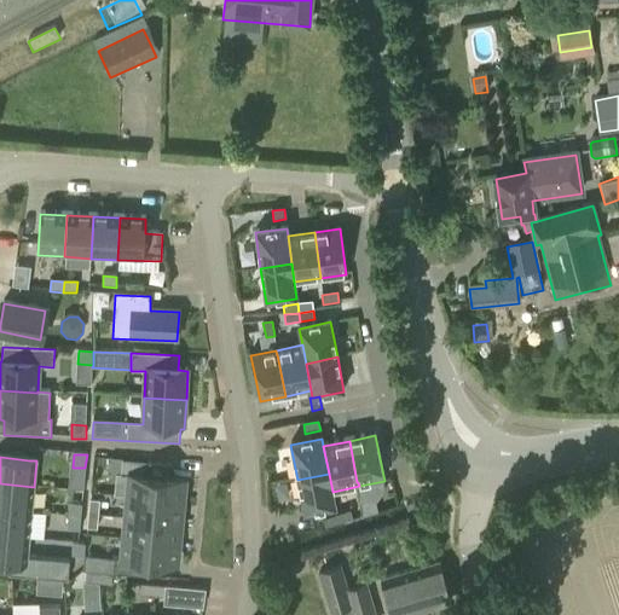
[(128,498),(181,504),(184,482),(150,479),(151,464),(125,462),(123,476),(131,476),(128,498)]
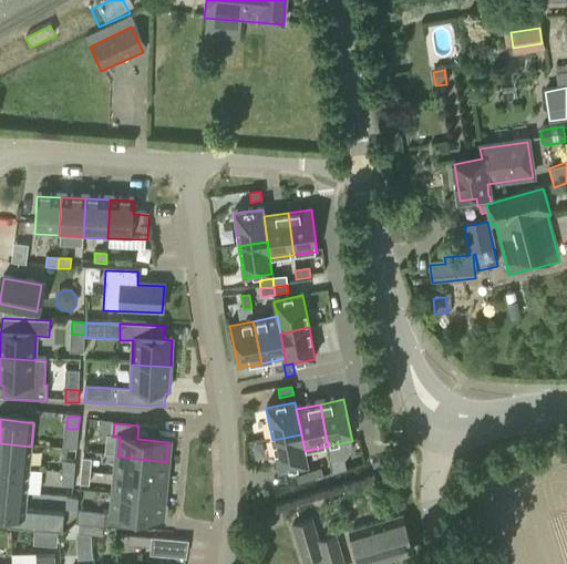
[(305,451),(301,434),(272,440),(279,472),(308,467),(305,451)]
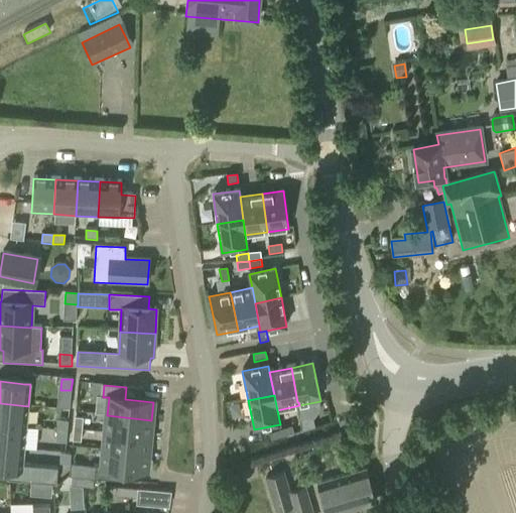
[(0,403),(0,425),(26,428),(28,406),(0,403)]
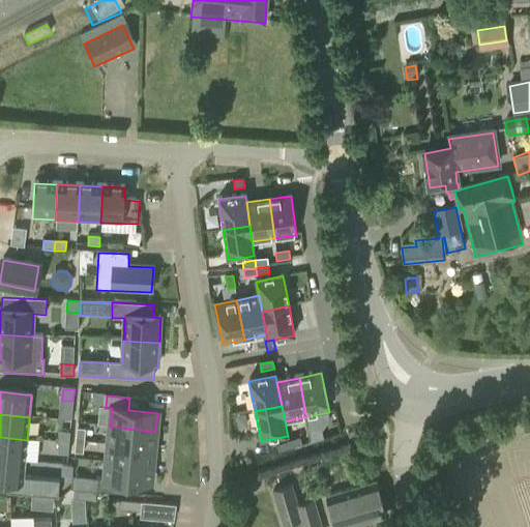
[(155,432),(110,427),(109,445),(153,449),(155,432)]
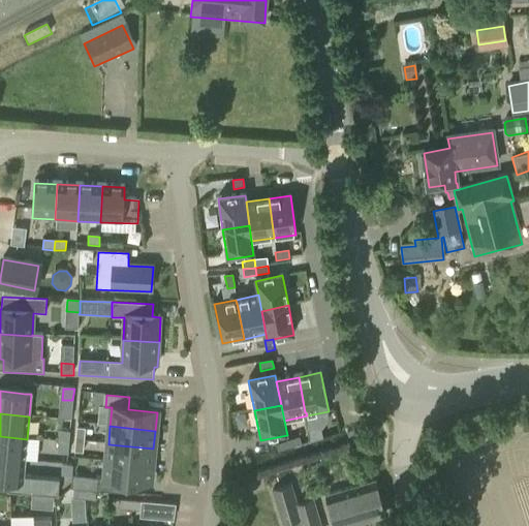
[(75,441),(85,442),(86,431),(76,430),(75,441)]
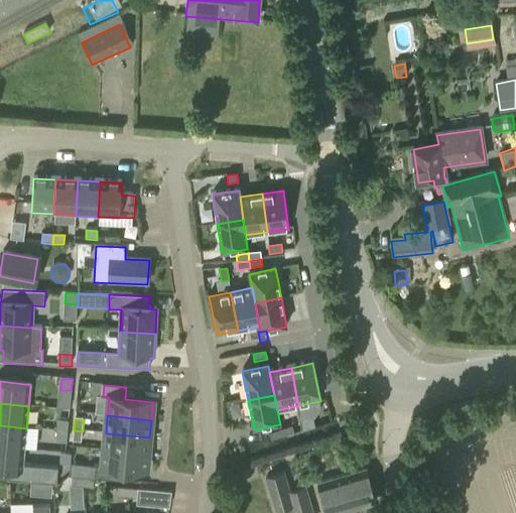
[(59,420),(58,431),(68,432),(69,421),(59,420)]
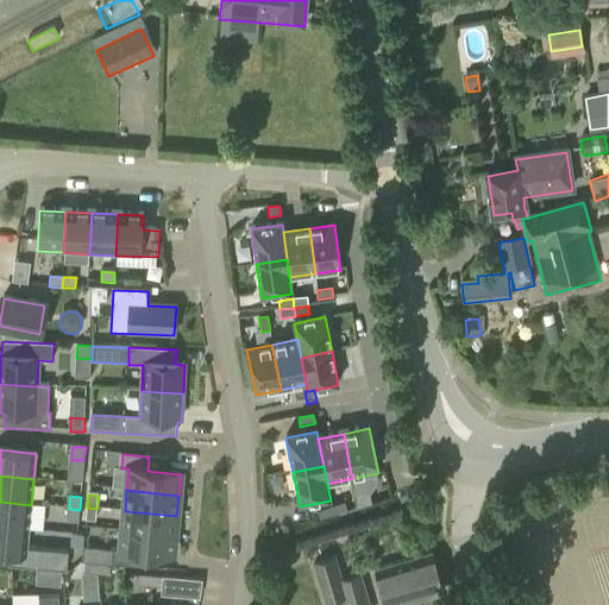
[(371,505),(369,496),(355,500),(358,510),(371,505)]
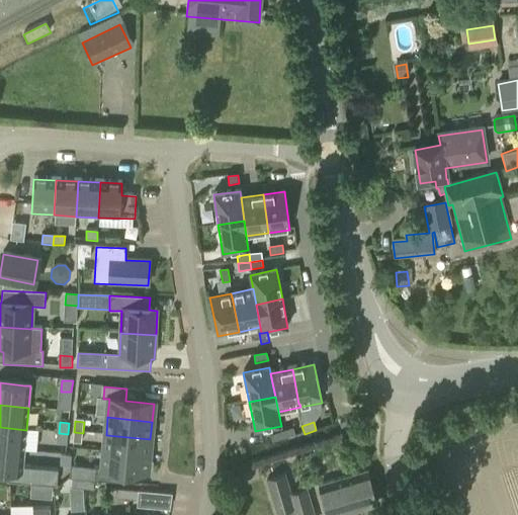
[(26,430),(0,427),(0,449),(24,452),(26,430)]
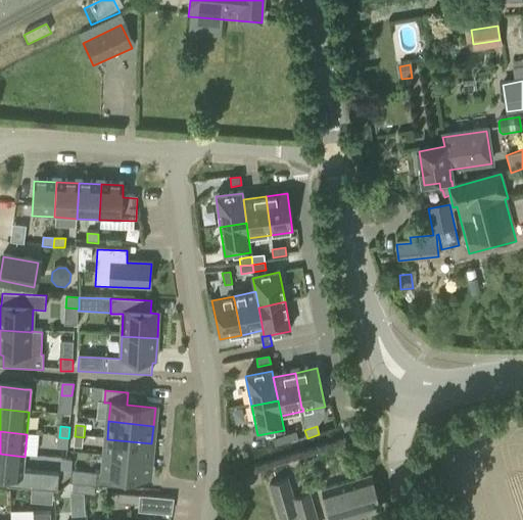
[(284,436),(286,443),(298,440),(295,432),(284,436)]
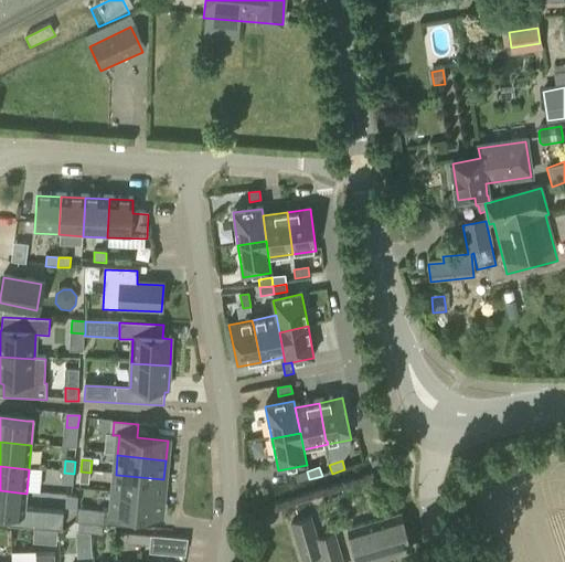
[(91,473),(81,472),(80,484),(89,485),(91,473)]
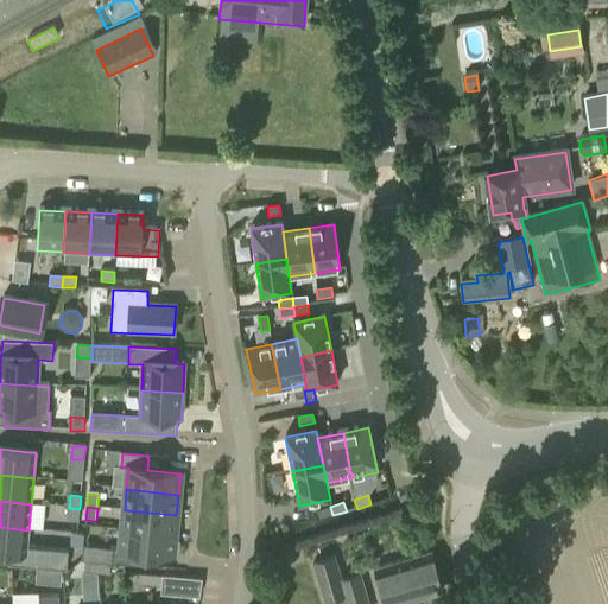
[(333,515),(330,507),(316,512),(320,520),(333,515)]
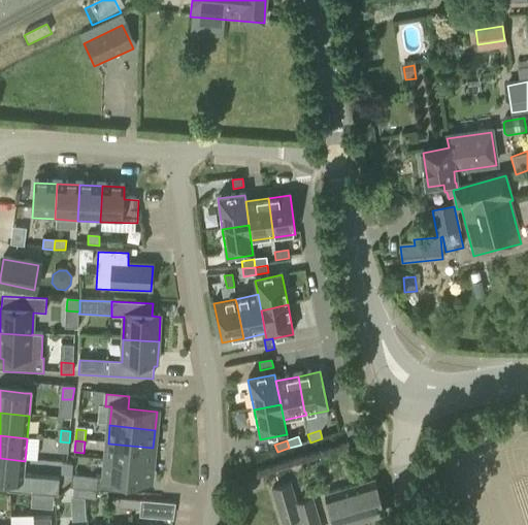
[(69,443),(60,441),(59,453),(68,453),(69,443)]
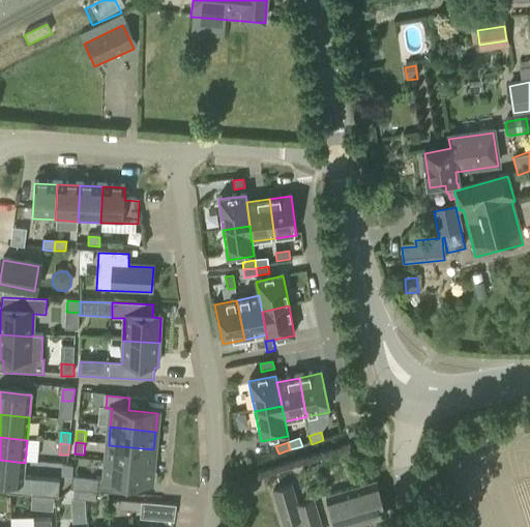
[(109,445),(107,464),(152,468),(153,449),(109,445)]
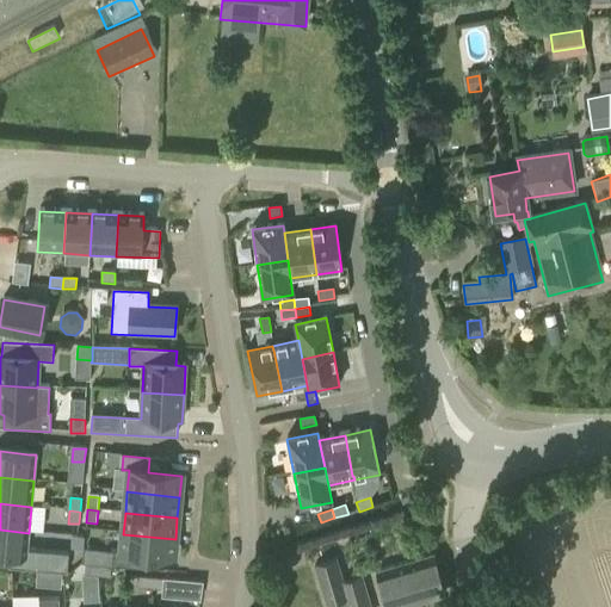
[(29,533),(0,530),(0,556),(14,558),(13,570),(36,571),(61,574),(67,575),(68,555),(26,551),(29,533)]
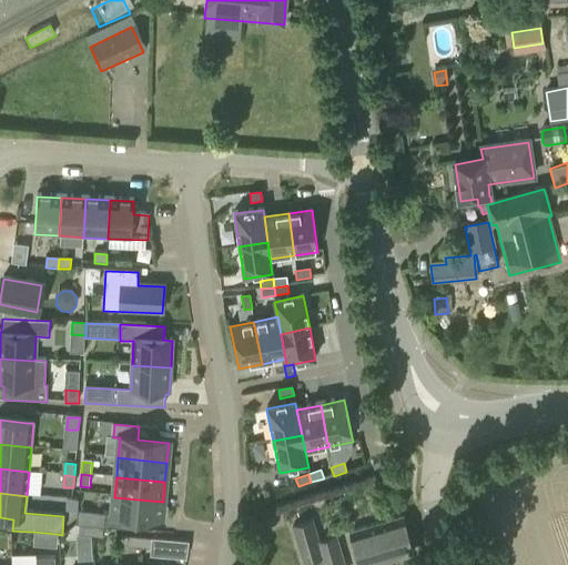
[(163,502),(114,497),(112,516),(105,515),(103,528),(115,530),(128,531),(130,518),(161,521),(163,502)]
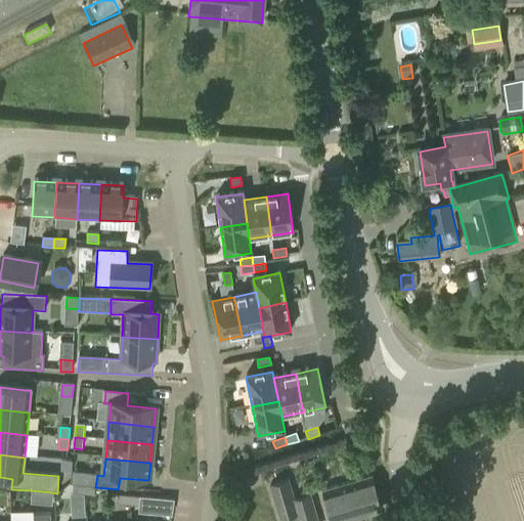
[(67,462),(63,462),(62,473),(71,473),(72,463),(67,462)]
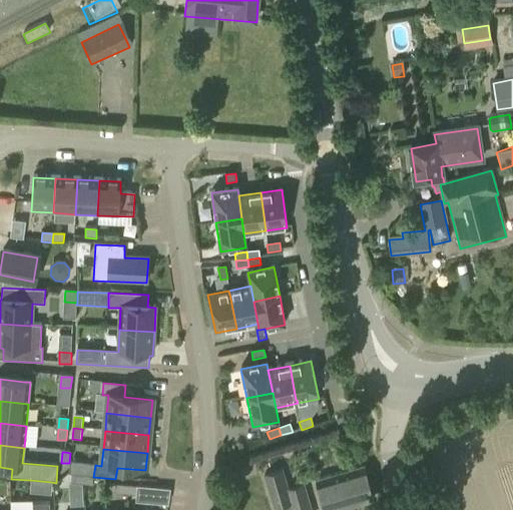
[(289,489),(283,470),(264,476),(274,509),(279,509),(292,506),(293,509),(311,509),(304,485),(289,489)]
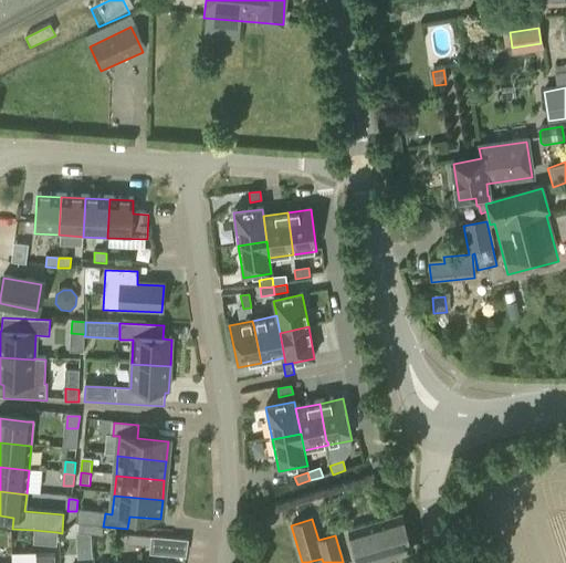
[(379,562),(411,553),(402,521),(350,537),(357,562),(379,562)]
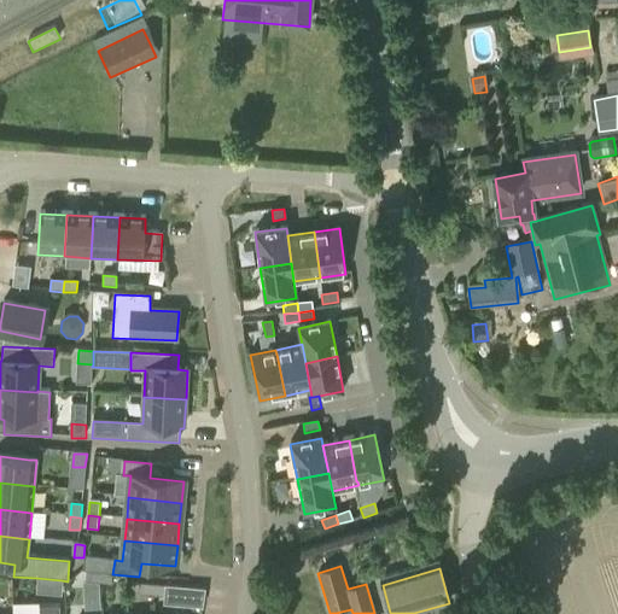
[(98,585),(99,574),(86,572),(85,583),(98,585)]
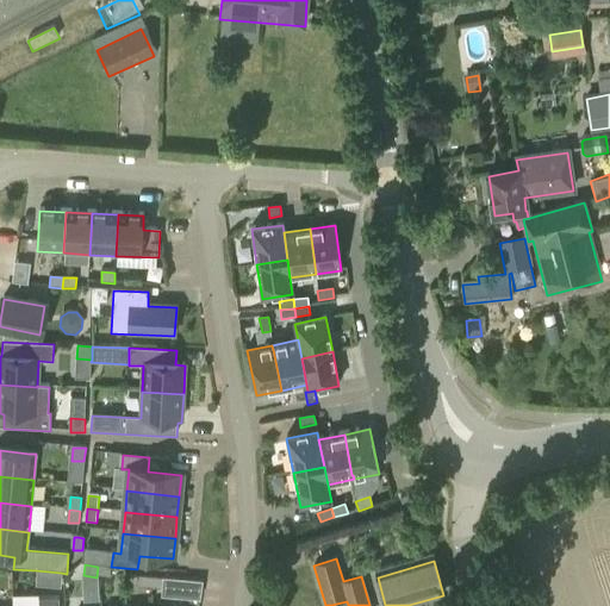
[(98,567),(97,578),(110,579),(111,568),(98,567)]
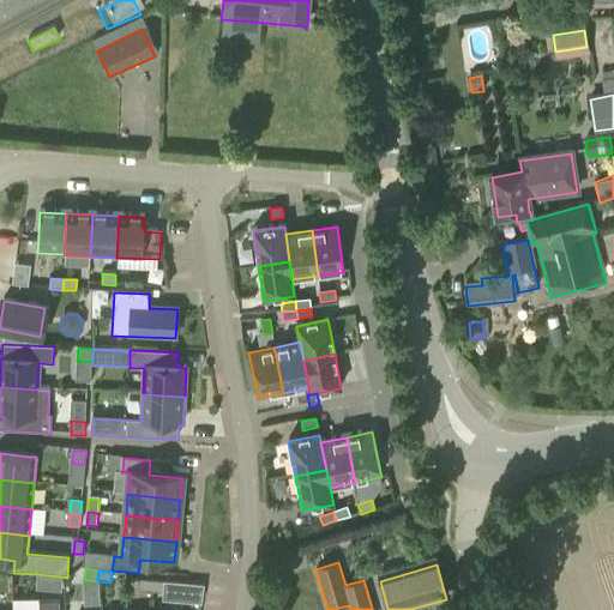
[(60,592),(61,577),(36,574),(35,590),(60,592)]
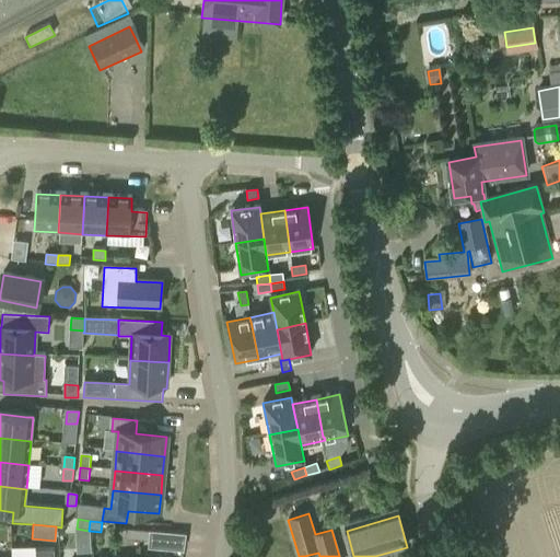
[(137,542),(138,532),(126,531),(125,541),(137,542)]
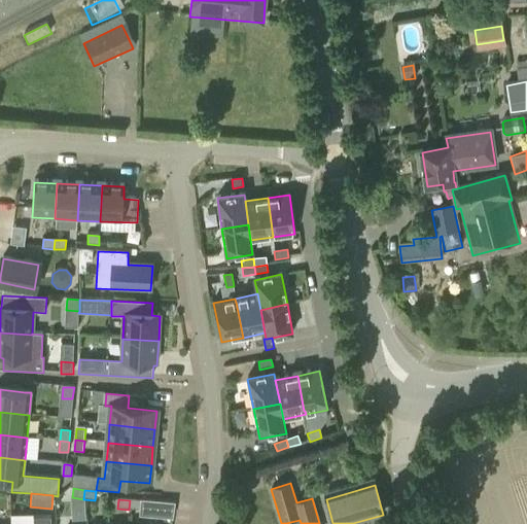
[(141,501),(130,500),(129,510),(140,511),(141,501)]
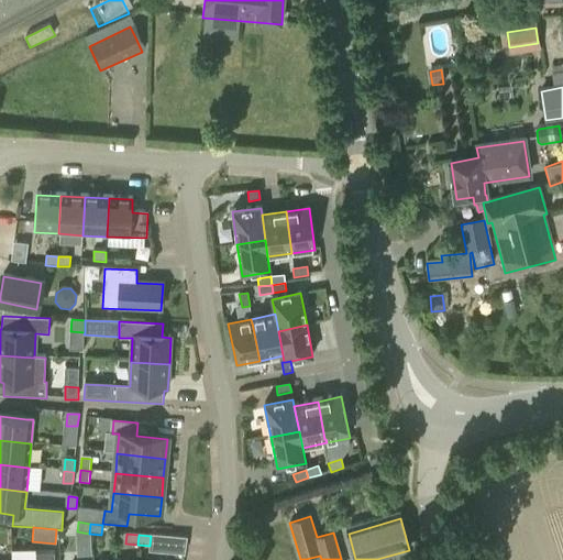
[(153,552),(189,553),(189,535),(153,535),(153,552)]
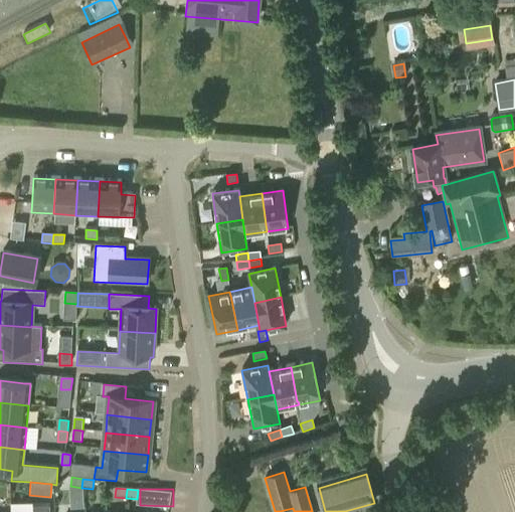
[(232,511),(233,503),(228,502),(225,502),(224,502),(223,511),(232,511)]
